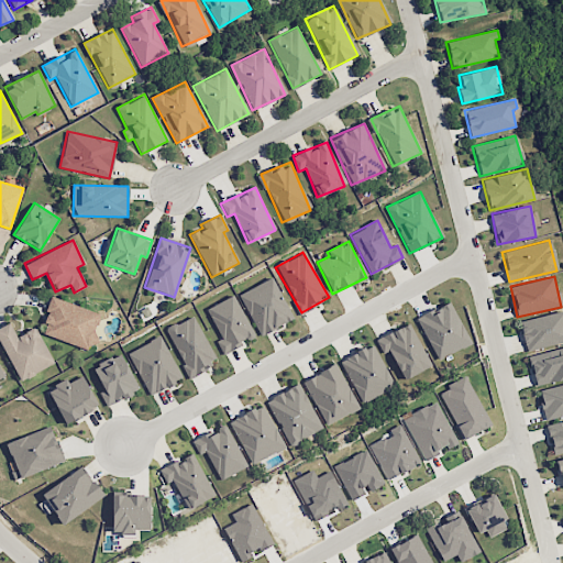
[(239,294),(258,335),(293,320),(273,277),(239,294)]
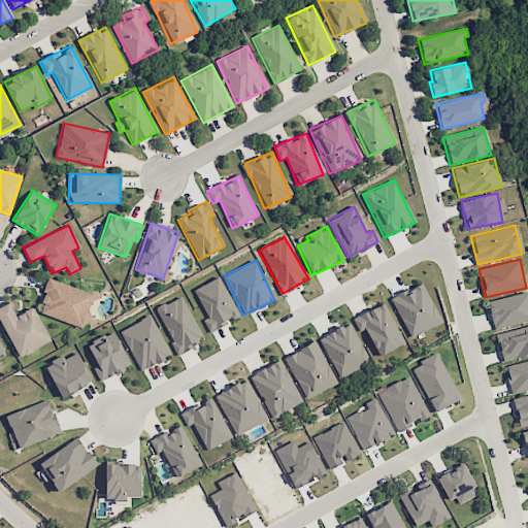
[(193,289),(207,319),(203,321),(208,331),(239,317),(219,276),(193,289)]
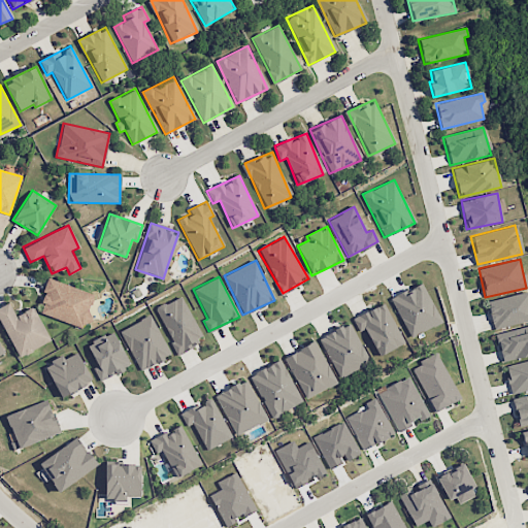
[(95,295),(48,278),(39,302),(43,303),(39,312),(81,328),(84,321),(86,321),(95,295)]
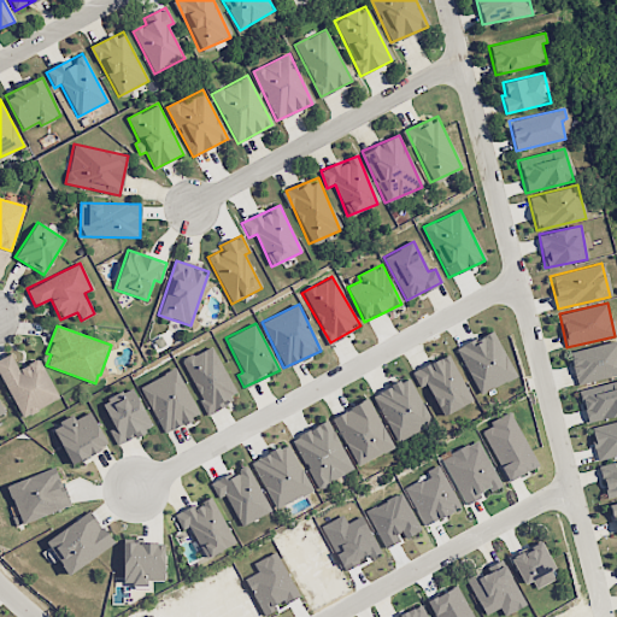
[(456,348),(480,394),(516,376),(492,330),(456,348)]
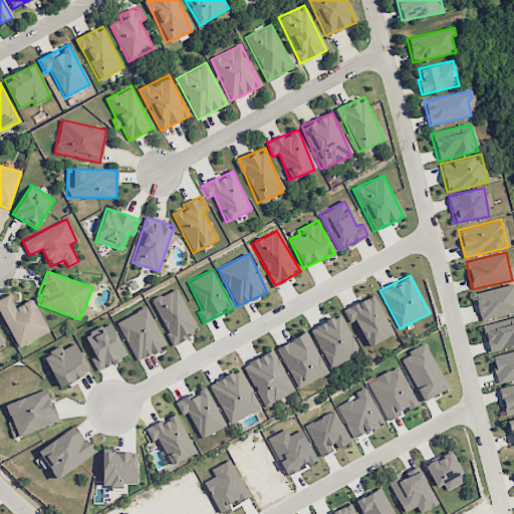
[(480,320),(513,311),(513,283),(473,293),(480,320)]
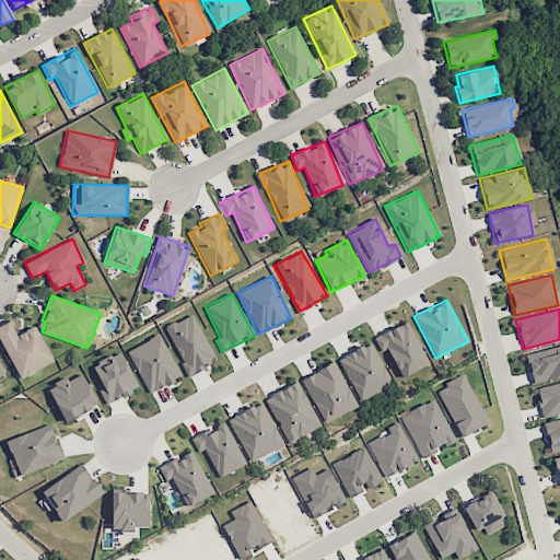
[(216,360),(191,314),(164,328),(188,374),(216,360)]
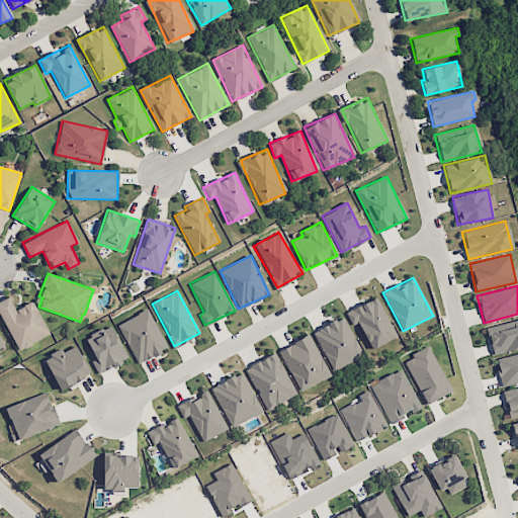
[(357,324),(371,350),(397,336),(375,296),(345,313),(352,326),(357,324)]
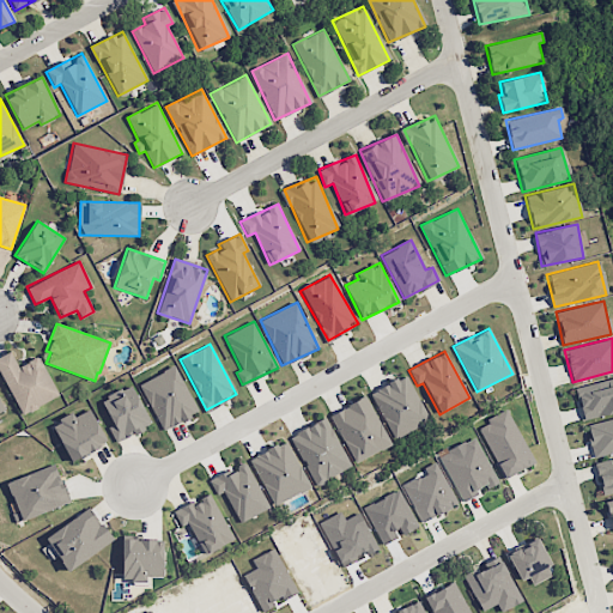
[(40,356),(17,366),(10,352),(0,356),(0,371),(19,414),(58,398),(40,356)]
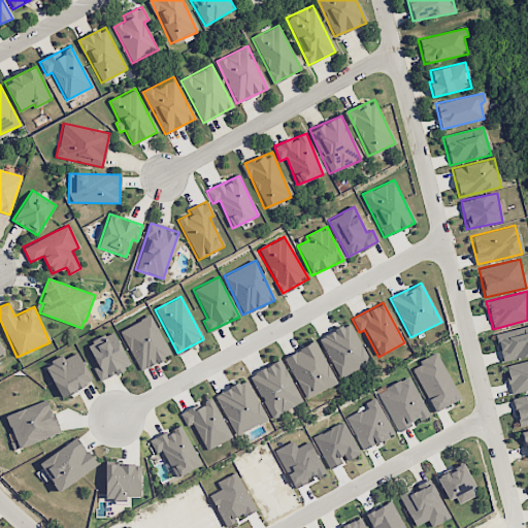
[(170,356),(151,315),(119,330),(139,371),(170,356)]
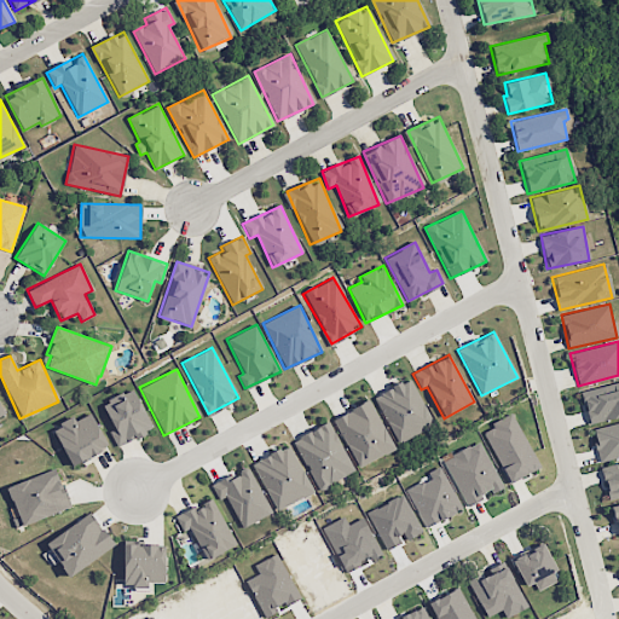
[(434,426),(409,379),(374,397),(398,444),(434,426)]
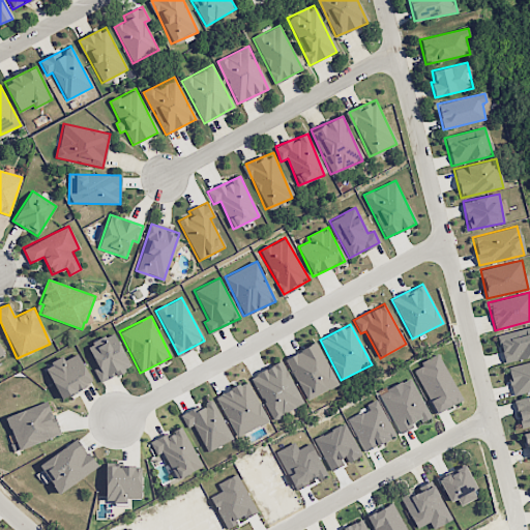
[(529,356),(529,326),(497,334),(504,363),(529,356)]
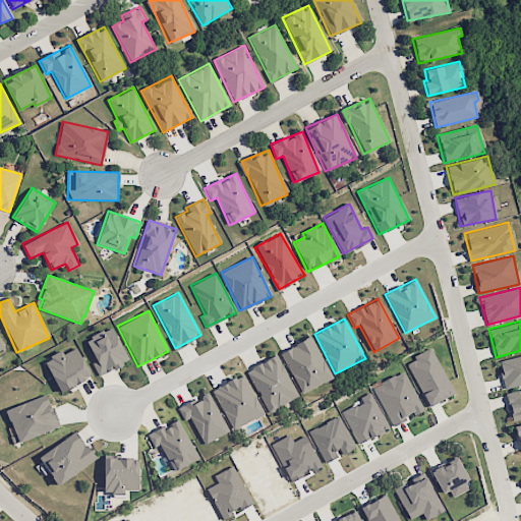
[(98,375),(128,362),(112,327),(85,339),(96,361),(92,362),(98,375)]
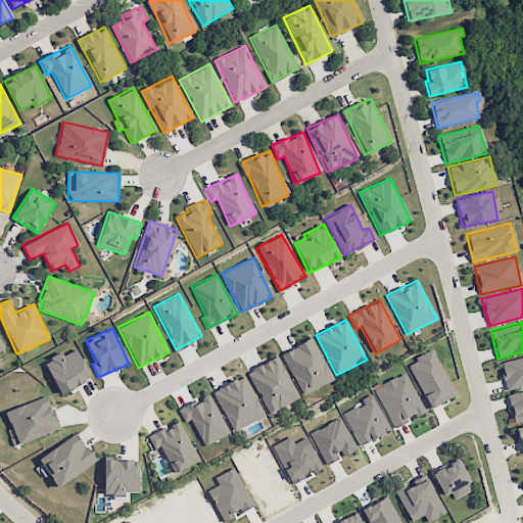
[(281,352),(301,395),(332,380),(313,338),(281,352)]
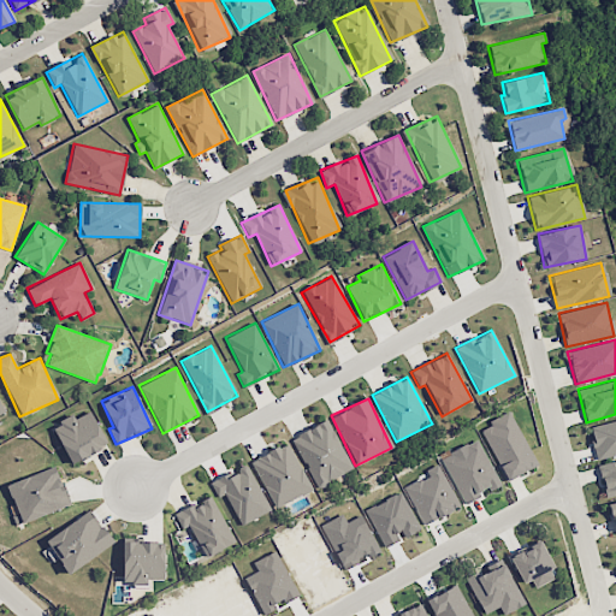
[(70,463),(107,446),(90,410),(73,419),(72,415),(52,425),(70,463)]
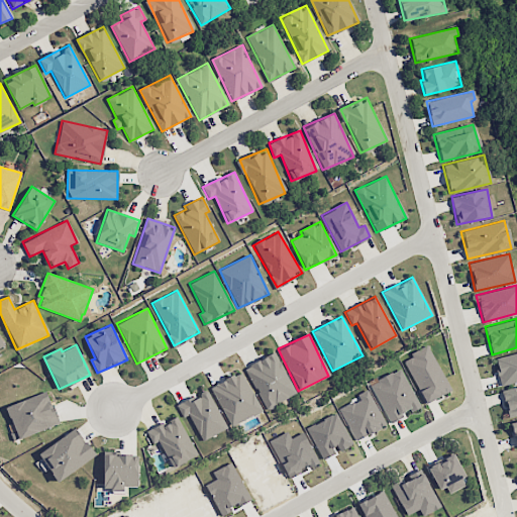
[(403,358),(424,404),(449,392),(429,346),(403,358)]
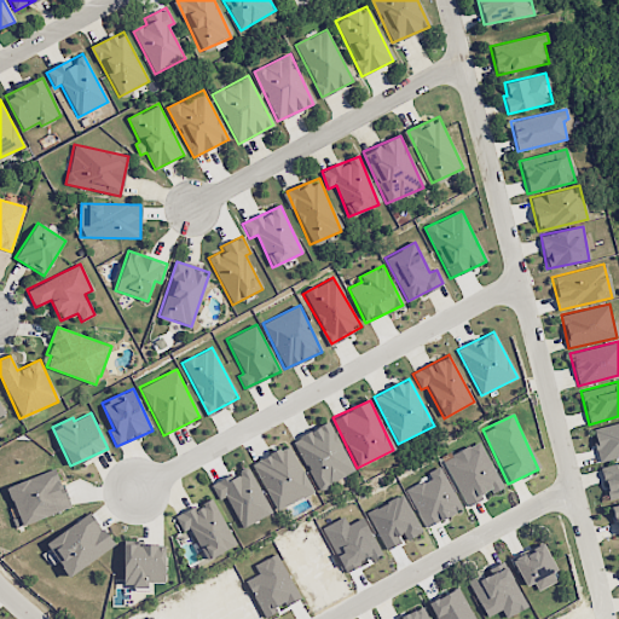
[(354,472),(327,422),(291,440),(319,491),(354,472)]
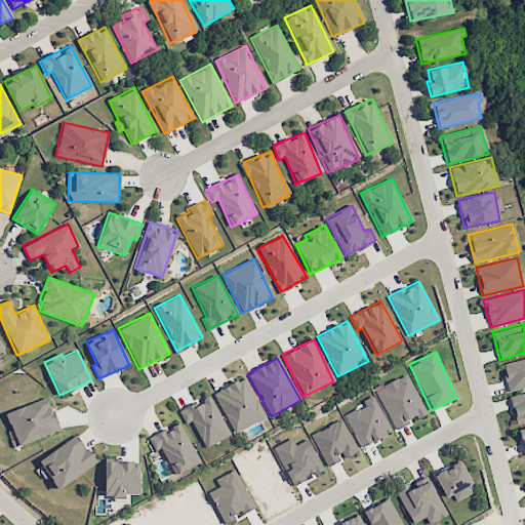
[(524,387),(524,358),(501,364),(509,392),(524,387)]
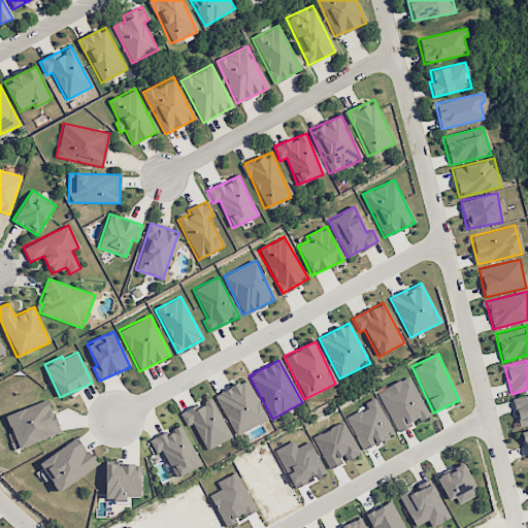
[(428,416),(408,376),(398,383),(400,387),(389,393),(388,389),(378,393),(397,431),(420,420),(420,421),(428,416)]
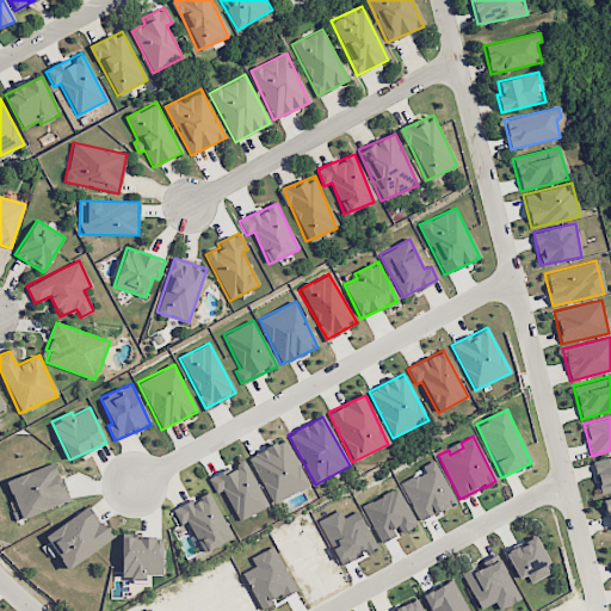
[(248,460),(273,505),(309,485),(283,439),(248,460)]
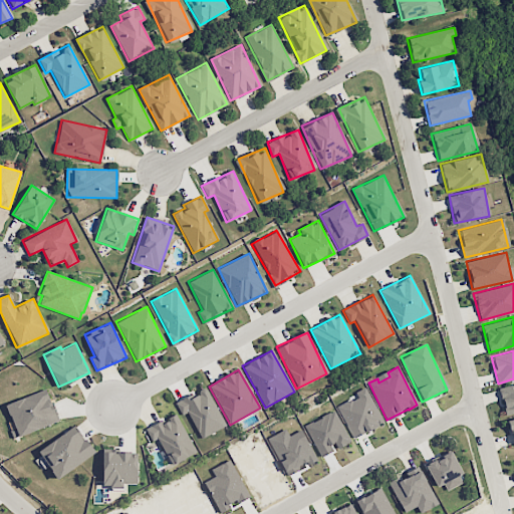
[(513,412),(513,383),(499,387),(504,414),(513,412)]
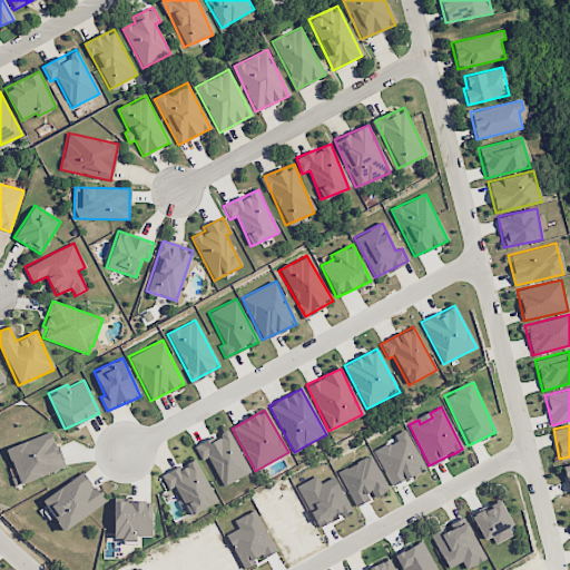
[(391,485),(424,470),(405,429),(393,435),(396,440),(374,451),(391,485)]
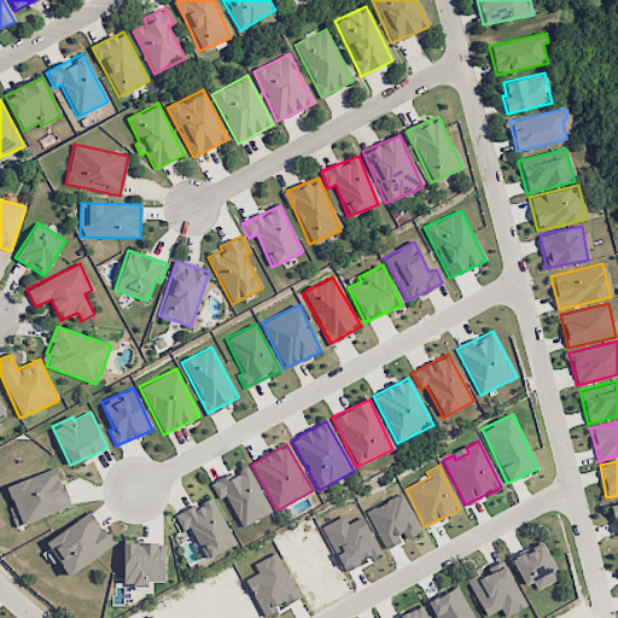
[(225,496),(240,528),(270,512),(248,466),(210,485),(217,500),(225,496)]
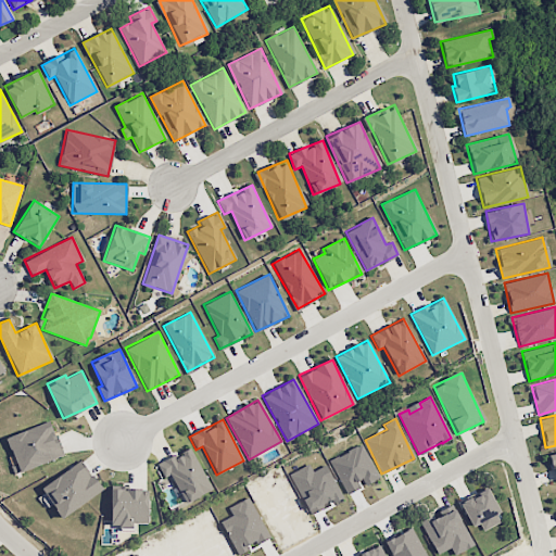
[(62,457),(50,421),(7,436),(17,471),(62,457)]
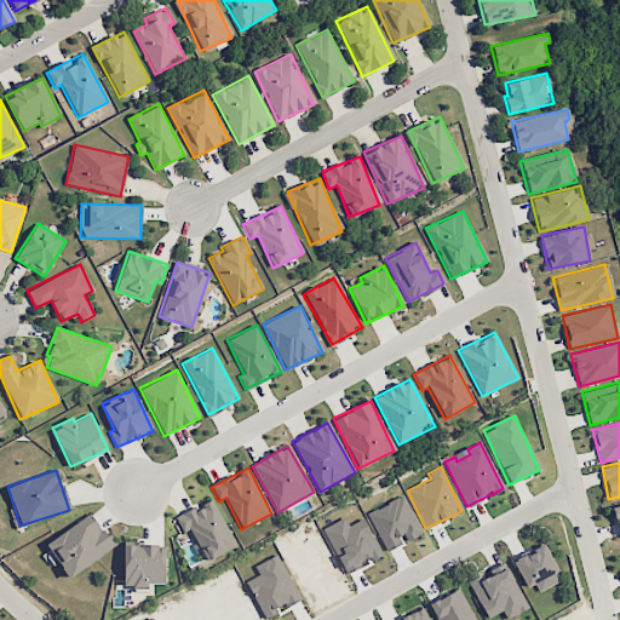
[(422,533),(402,494),(367,512),(385,551),(403,543),(403,541),(422,533)]
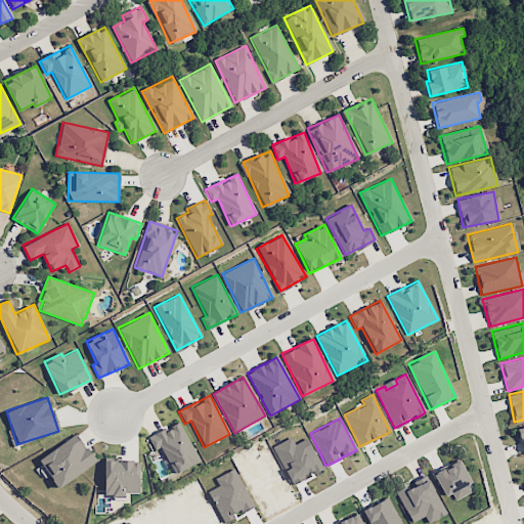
[(200,462),(178,423),(164,431),(163,429),(146,438),(154,450),(160,447),(174,475),(200,462)]
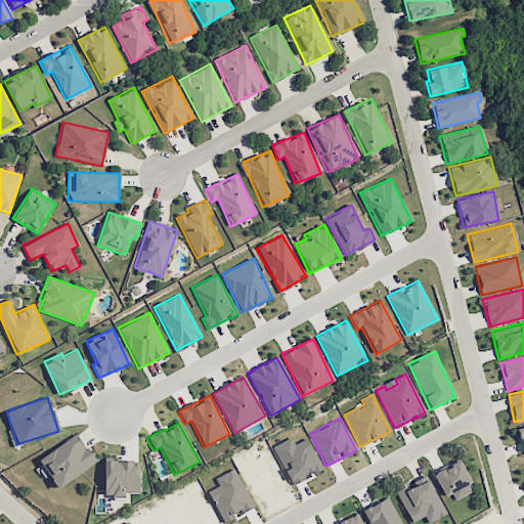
[(96,463),(77,433),(36,461),(46,477),(49,475),(57,488),(96,463)]
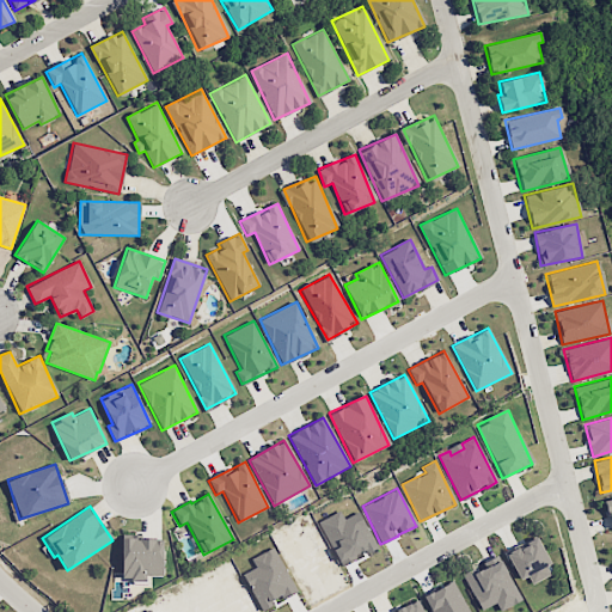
[(359,513),(343,520),(340,513),(320,521),(341,565),(355,560),(354,556),(374,548),(359,513)]
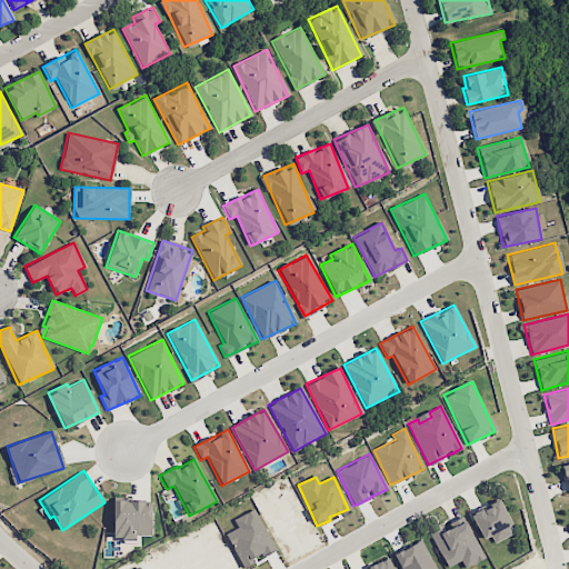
[(151,500),(113,500),(112,539),(135,540),(135,536),(150,536),(151,500)]
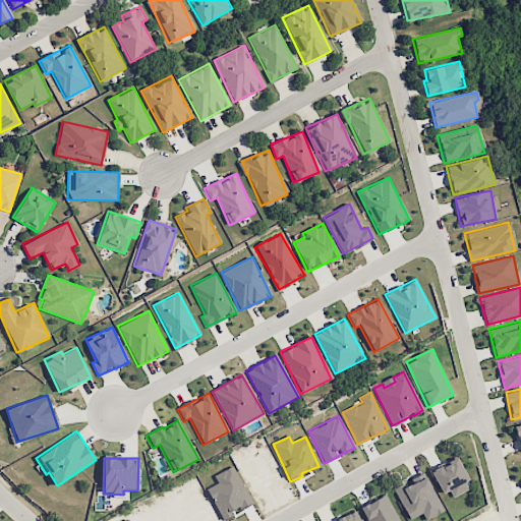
[(449,490),(452,497),(469,489),(457,458),(430,468),(441,494),(449,490)]
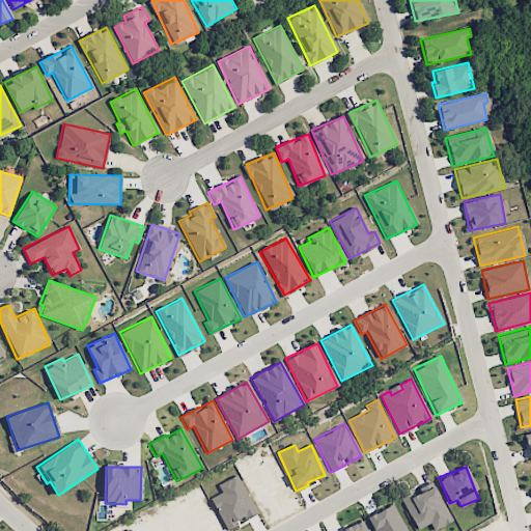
[(218,483),(222,493),(213,497),(226,530),(238,525),(235,522),(255,513),(240,475),(218,483)]
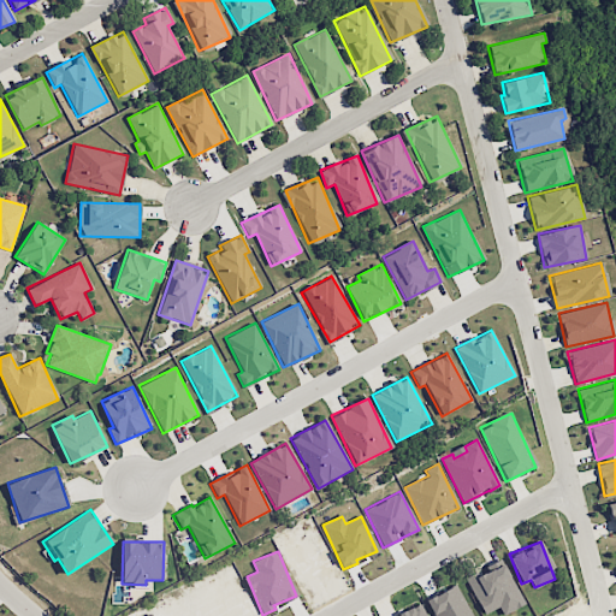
[(523,605),(504,563),(467,580),(483,614),(498,608),(502,615),(523,605)]
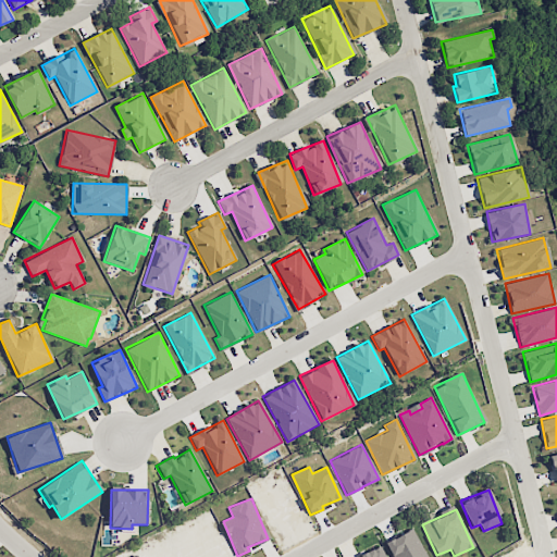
[(426,556),(412,528),(385,542),(393,556),(426,556)]
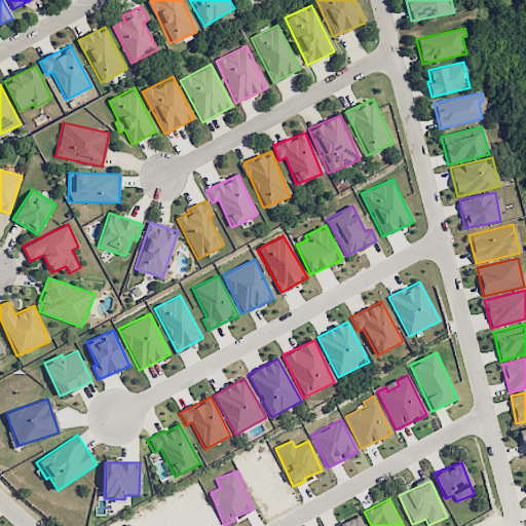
[(364,525),(359,514),(334,525),(364,525)]
